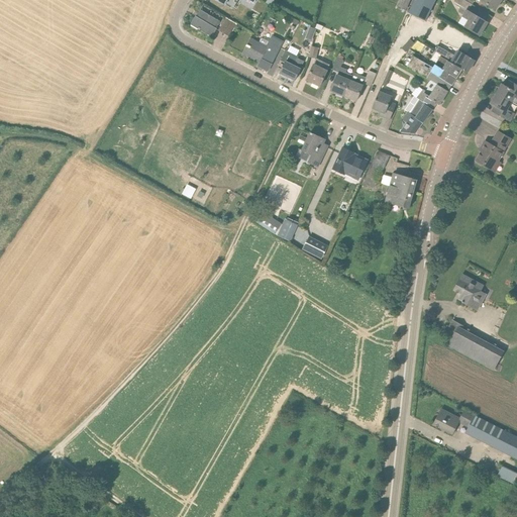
[(406,11),(410,0),(399,0),(397,6),(406,11)]
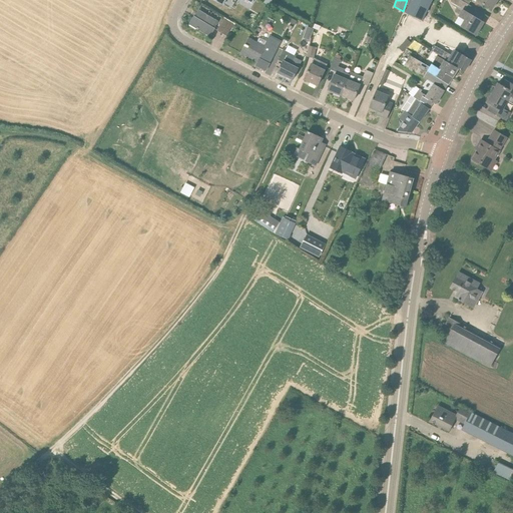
[(432,0),(411,0),(405,13),(422,21),(432,0)]
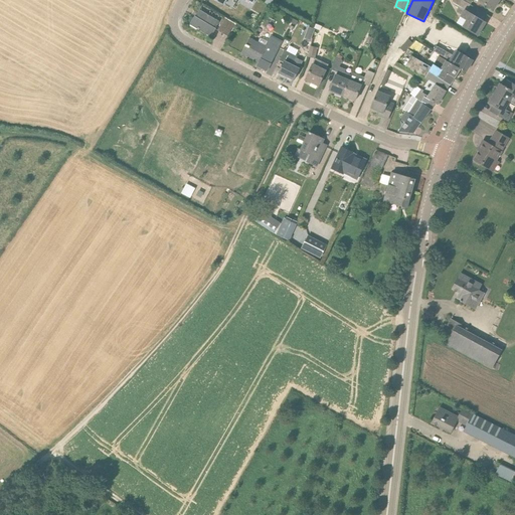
[(463,0),(454,0),(452,3),(463,10),(460,16),(466,20),(462,26),(478,36),(486,23),(467,11),(471,4),(463,0)]
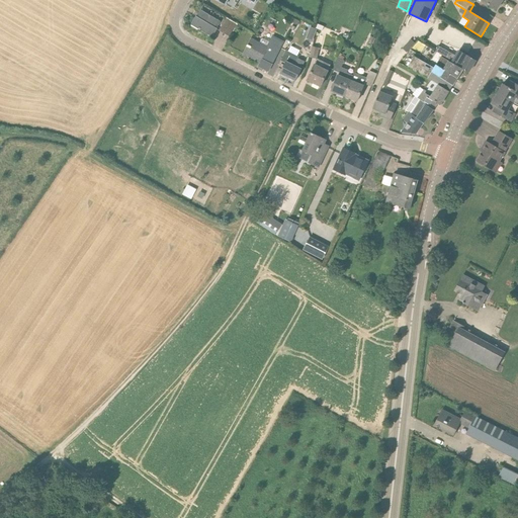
[(465,0),(473,4),(476,0),(479,0),(481,1),(481,0),(497,10),(503,0),(465,0)]
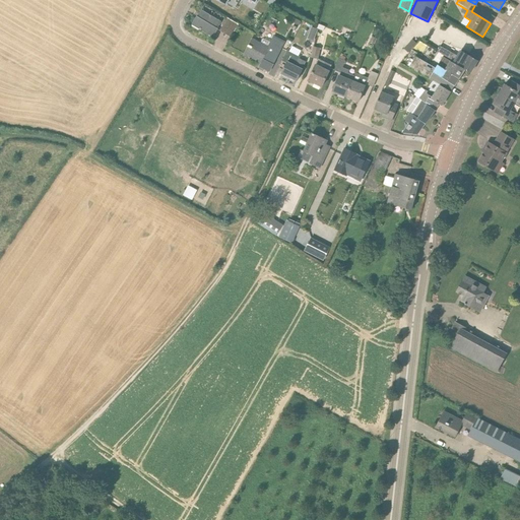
[(213,37),(214,36),(217,29),(217,28),(221,21),(201,10),(199,14),(200,14),(198,18),(196,17),(192,23),(200,28),(199,28),(213,37)]
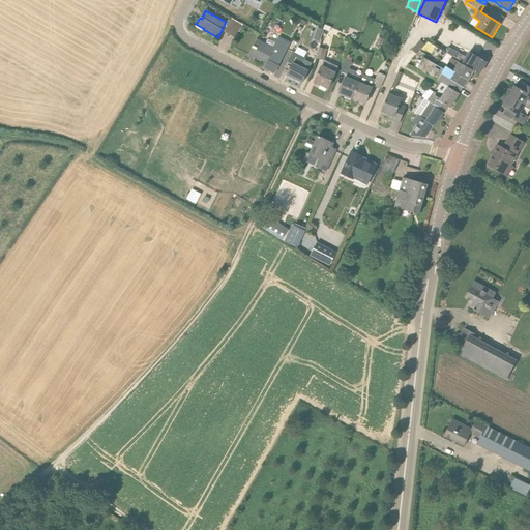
[(243,25),(231,19),(224,32),(235,38),(243,25)]
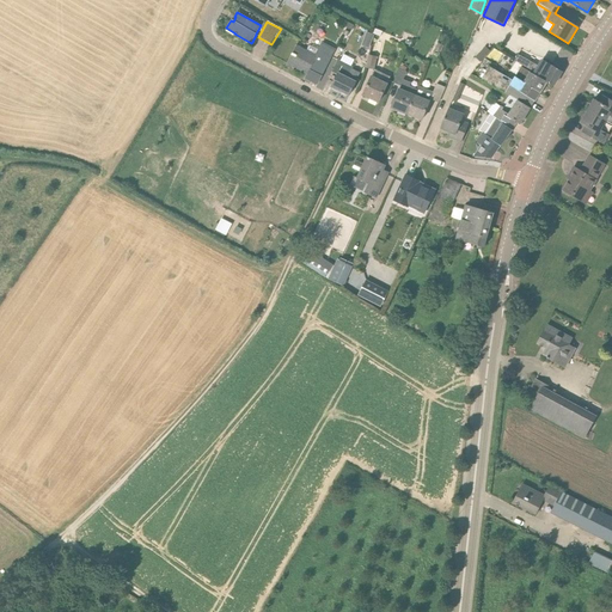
[(322,77),(336,49),(322,42),(314,55),(298,46),(288,65),(306,74),(304,79),(317,85),(322,77)]
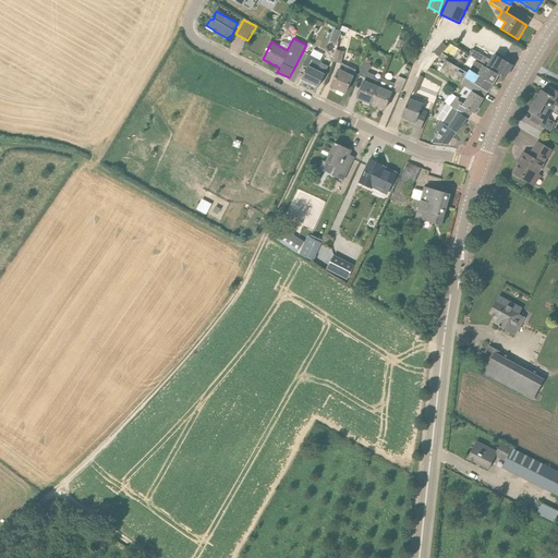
[(433,52),(438,57),(447,46),(443,41),(433,52)]
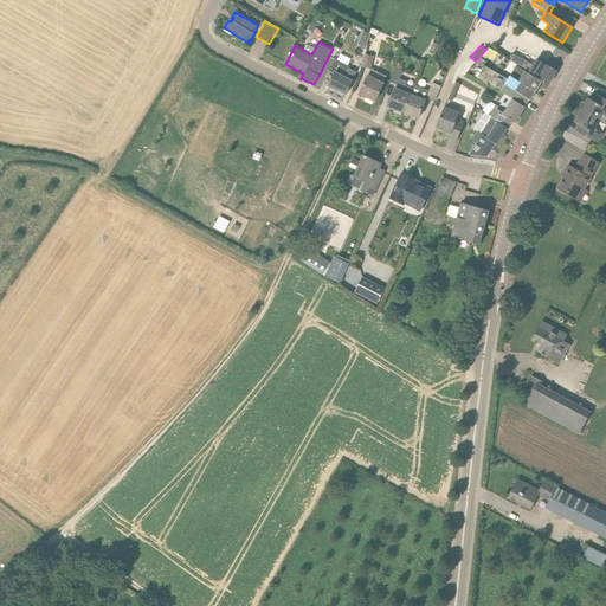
[(488,47),(483,58),(491,63),(497,52),(488,47)]
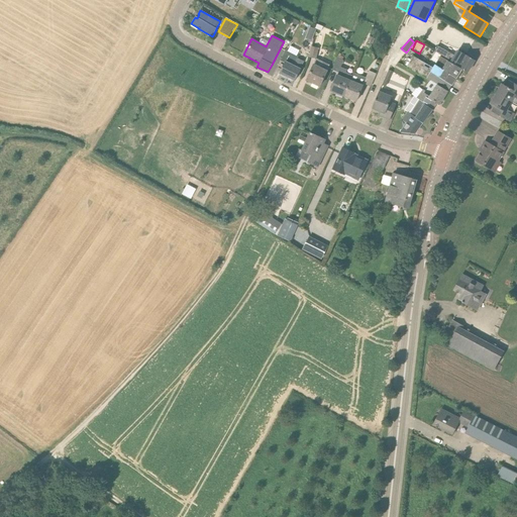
[(316,59),(318,47),(312,46),(309,58),(316,59)]
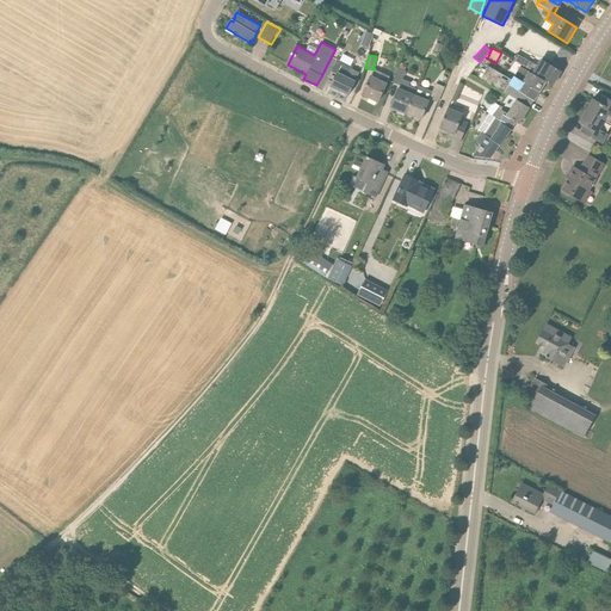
[(517,55),(514,61),(535,71),(532,74),(548,82),(554,85),(561,72),(542,60),(538,67),(517,55)]
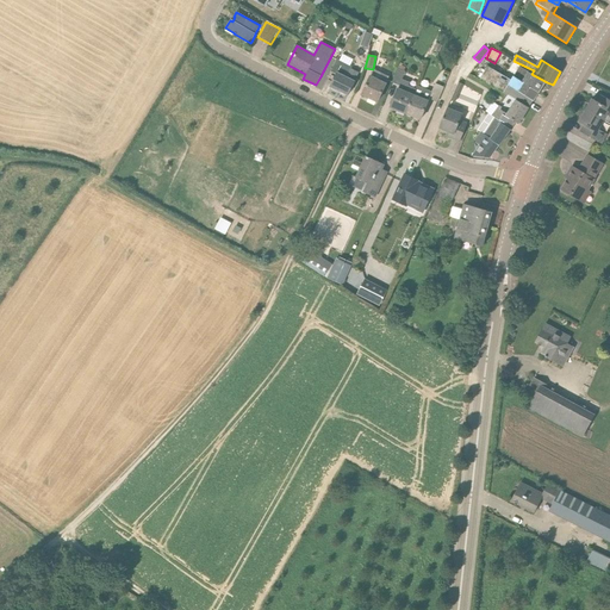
[(337,73),(330,86),(348,95),(355,81),(354,81),(358,74),(350,70),(352,67),(337,60),(331,70),(337,73)]
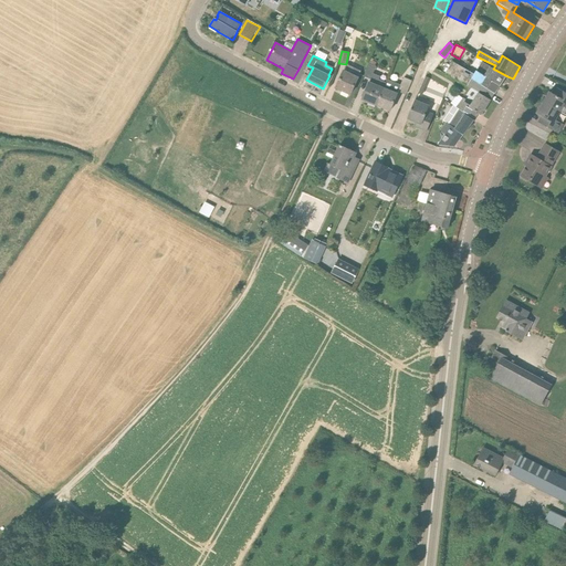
[(512,80),(513,79),(507,76),(493,69),(495,65),(477,56),(475,56),(493,66),(493,67),(490,66),(482,62),(475,71),(473,74),(452,62),(450,66),(447,64),(442,72),(446,73),(444,73),(465,85),(479,92),(492,98),(506,76),(512,80)]
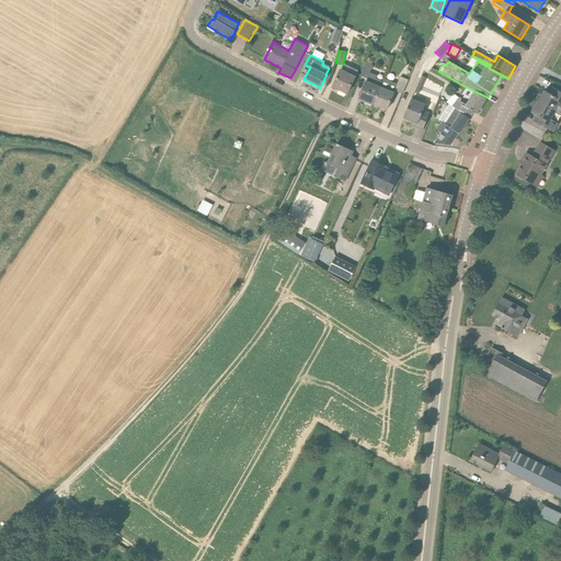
[(367,78),(359,100),(374,105),(381,88),(380,87),(384,79),(382,81),(375,79),(377,76),(369,73),(373,66),(371,66),(373,61),(367,59),(365,64),(361,76),(367,78)]
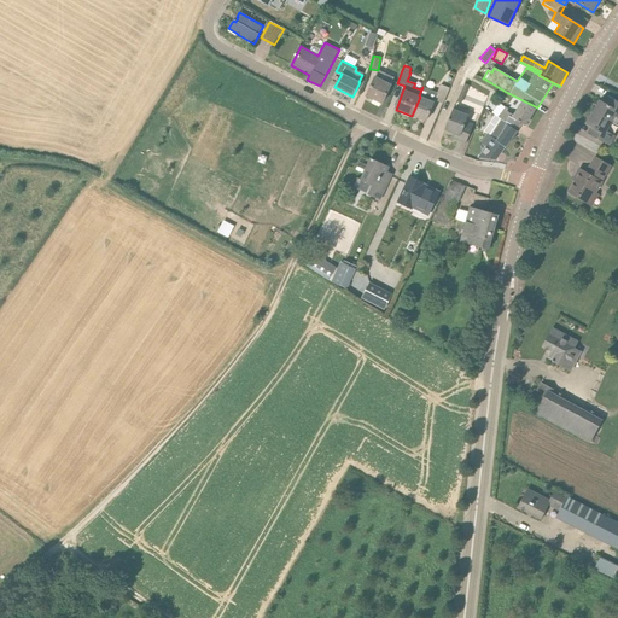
[(375,76),(367,97),(383,104),(391,85),(394,77),(378,70),(375,76)]
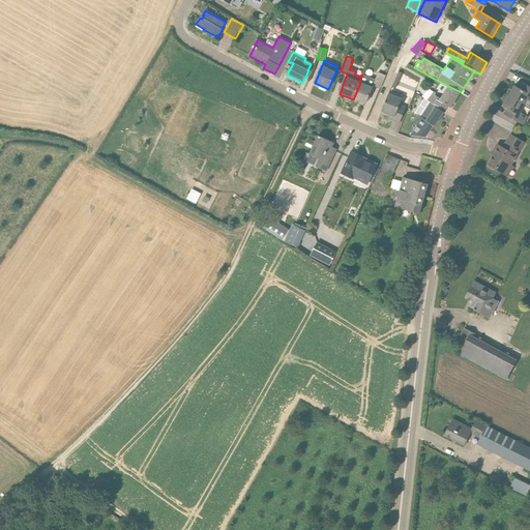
[(395,89),(403,74),(399,71),(391,87),(395,89)]
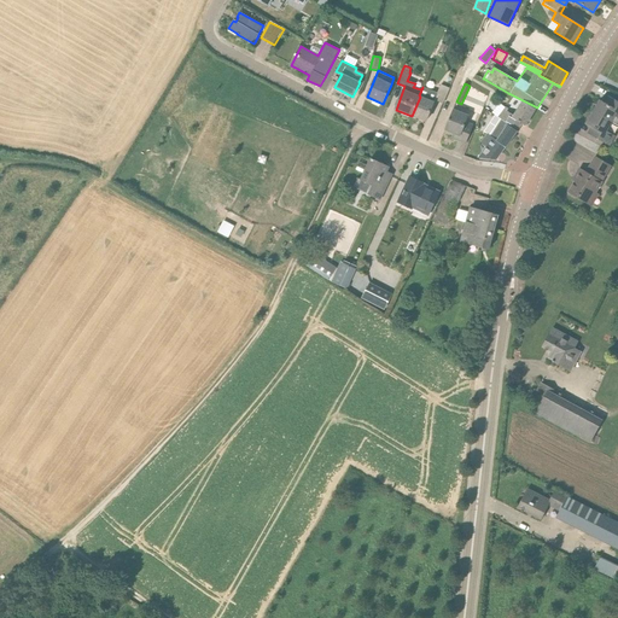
[(412,116),(425,121),(426,122),(435,101),(433,101),(433,100),(443,104),(449,88),(441,85),(437,93),(423,87),(419,95),(420,97),(412,116)]
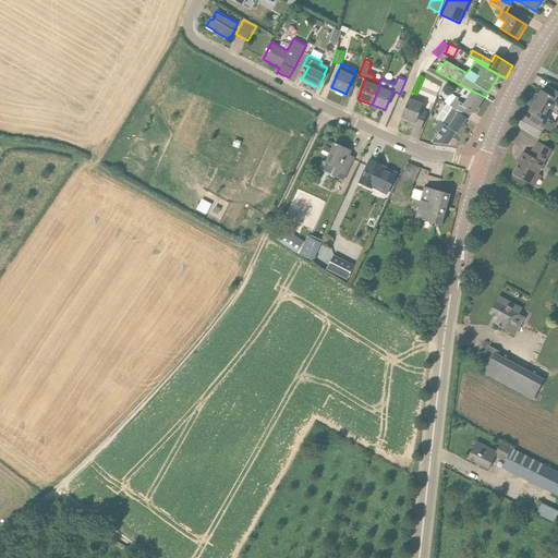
[(474,113),(484,98),(485,97),(472,91),(459,84),(471,92),(465,101),(457,96),(455,95),(448,104),(450,105),(449,106),(452,108),(457,112),(468,118),(471,111),(474,113)]
